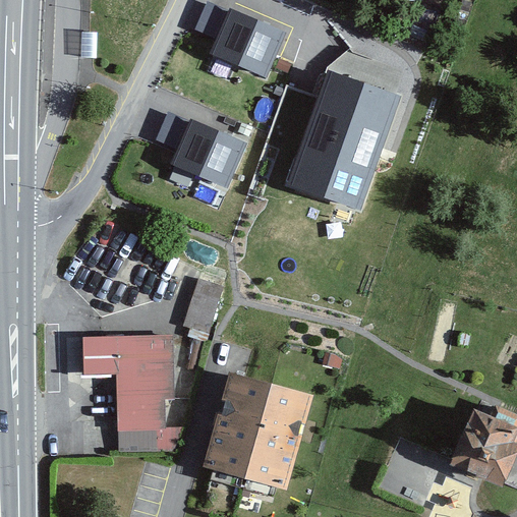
[(277,35),(226,14),(211,54),(261,73),(277,35)]
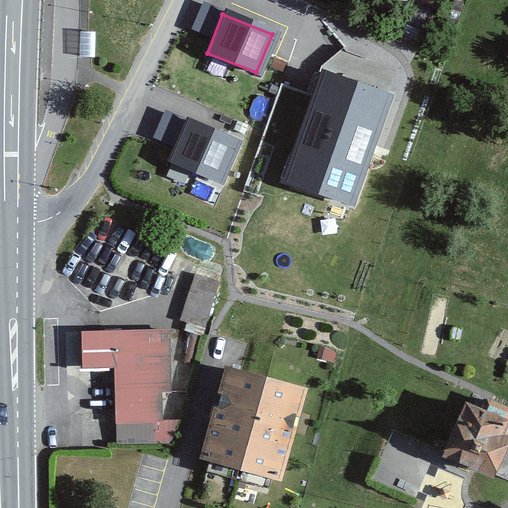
[(385,99),(319,76),(284,181),(349,203),(385,99)]
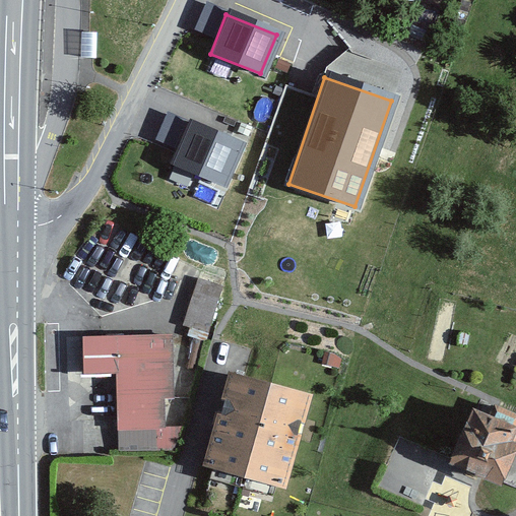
[(238,145),(189,126),(173,165),(221,185),(238,145)]
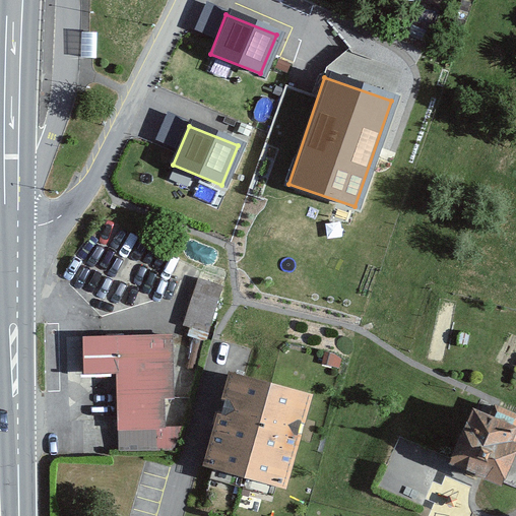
[(217,283),(191,275),(176,325),(202,332),(217,283)]
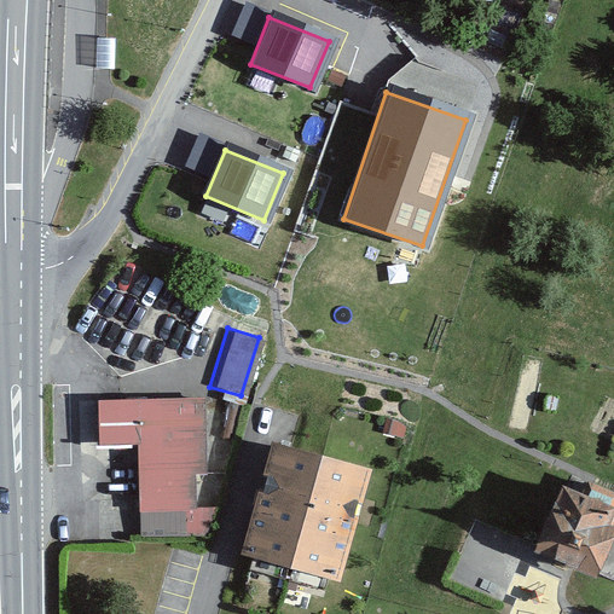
[(202,531),(198,397),(97,399),(98,441),(138,441),(139,533),(202,531)]
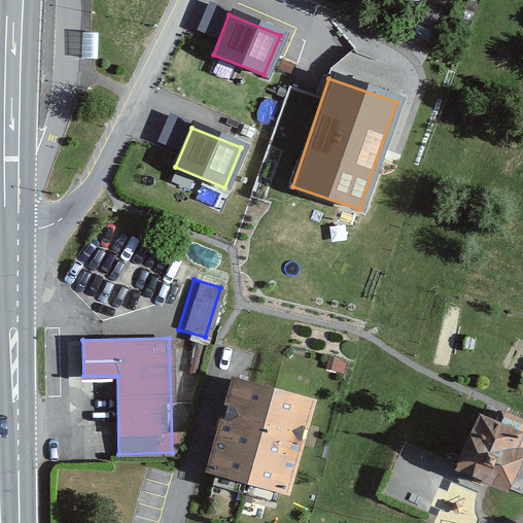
[(315,398),(237,374),(207,465),(285,491),(315,398)]
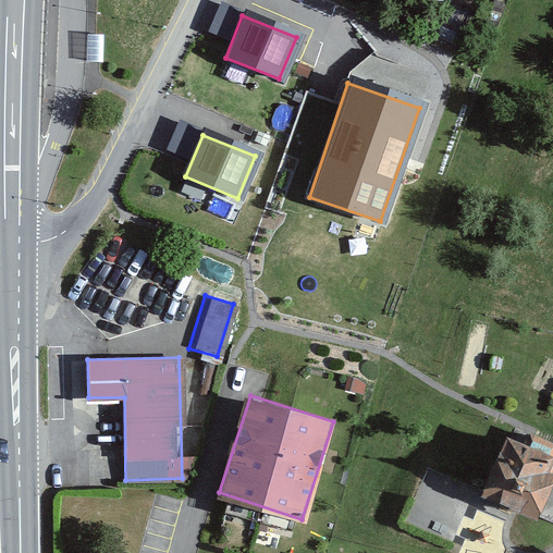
[(486,492),(540,517),(552,488),(552,475),(543,470),(552,453),(512,434),(486,492)]
